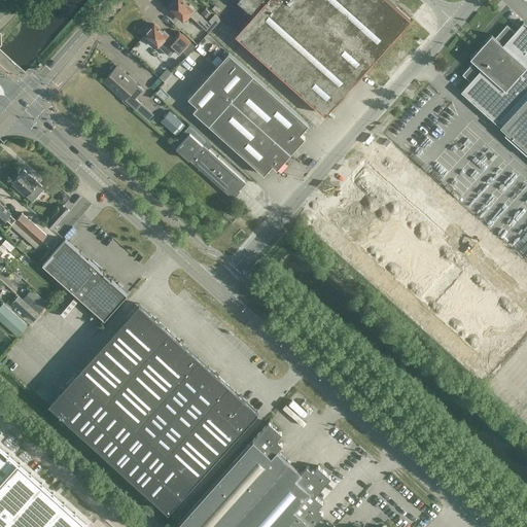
[(189,13),(210,31),(221,19),(215,13),(209,22),(195,9),(196,8),(189,3),(188,5),(182,0),(177,0),(177,1),(174,2),(171,4),(172,7),(171,8),(183,20),(189,13)]
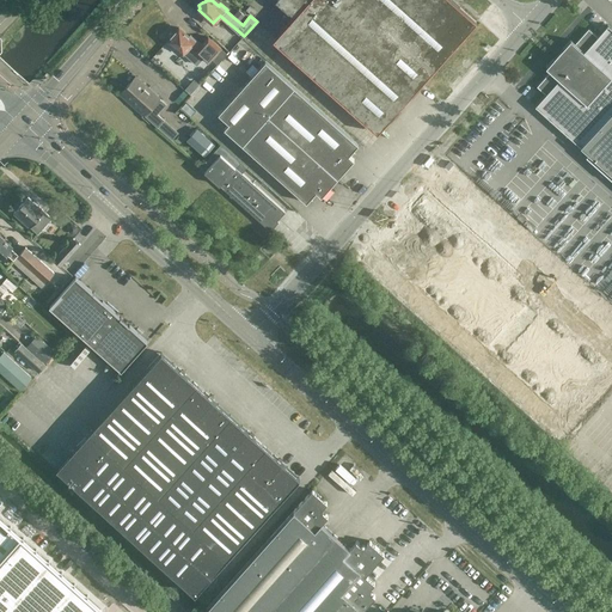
[(477,20),(453,0),(275,0),(294,17),(274,38),(300,62),(298,65),(307,73),(310,71),(378,132),(477,20)]
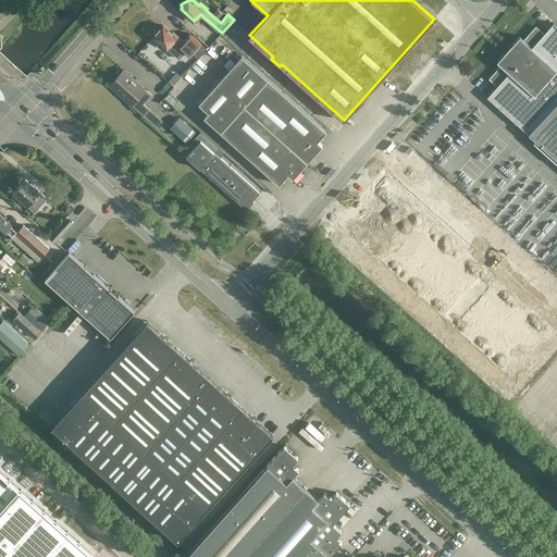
[(227,4),(224,9),(231,14),(234,11),(227,4)]
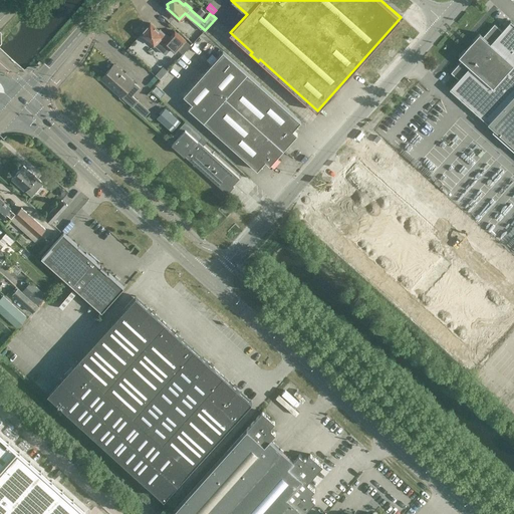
[(513,24),(510,21),(504,28),(501,31),(495,25),(484,38),(479,33),(458,56),(462,59),(451,72),(458,79),(449,89),(513,148),(513,24)]
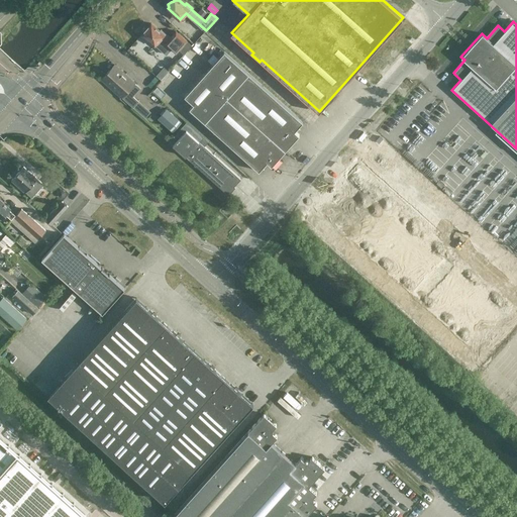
[(156,44),(156,43),(167,54),(172,47),(177,52),(180,47),(185,53),(193,44),(177,30),(172,35),(168,32),(167,32),(167,33),(162,28),(161,30),(151,23),(148,26),(145,27),(143,29),(143,32),(142,33),(156,44)]
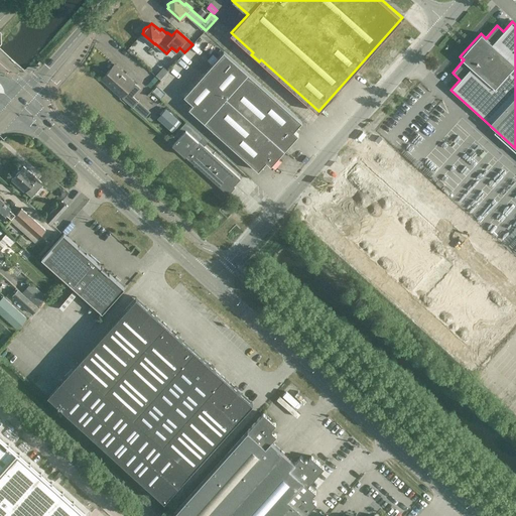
[(302,121),(225,50),(184,95),(194,103),(189,108),(259,170),(267,161),(271,165),(299,134),(294,130),(302,121)]
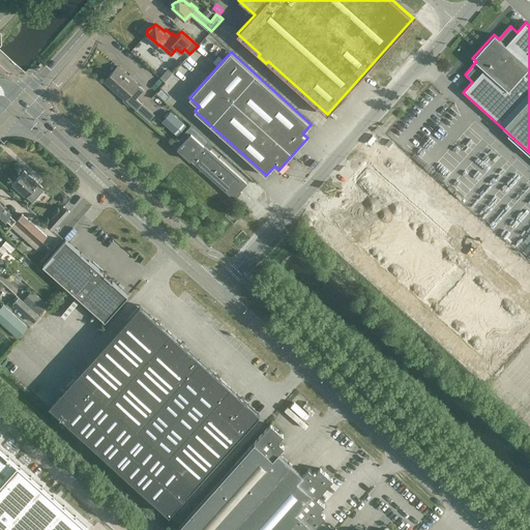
[(118,66),(105,81),(124,98),(125,98),(137,109),(142,104),(136,98),(143,89),(138,84),(118,66)]
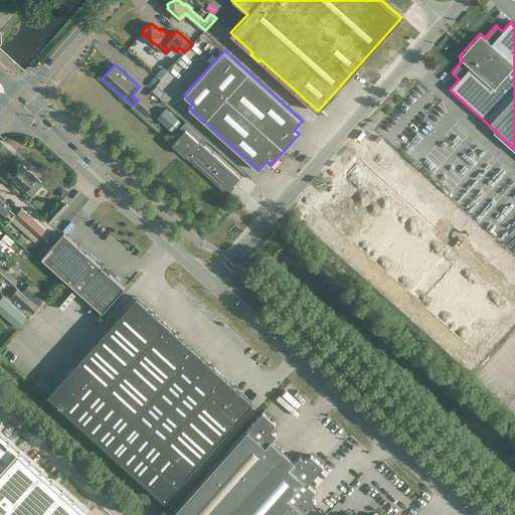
[(165,108),(157,118),(172,131),(181,122),(165,108)]
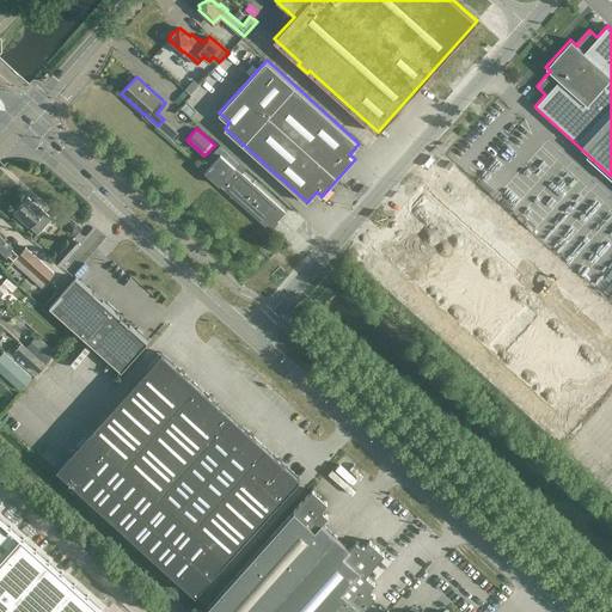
[(286,212),(221,153),(204,171),(271,231),(276,224),(275,222),(286,212)]
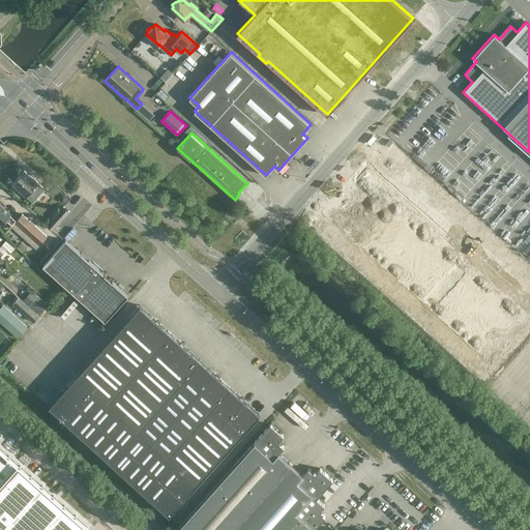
[(395,144),(383,158),(391,166),(404,151),(395,144)]
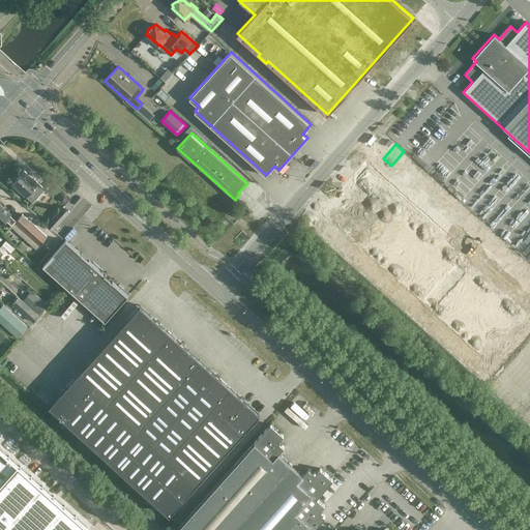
[(404,151),(391,166),(400,173),(412,158),(404,151)]
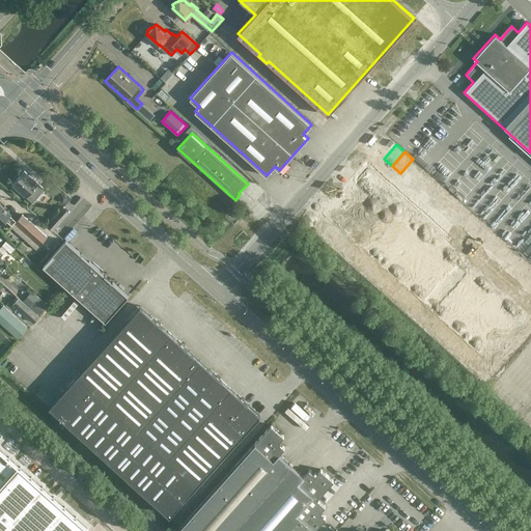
[(413,159),(400,173),(409,180),(421,166),(413,159)]
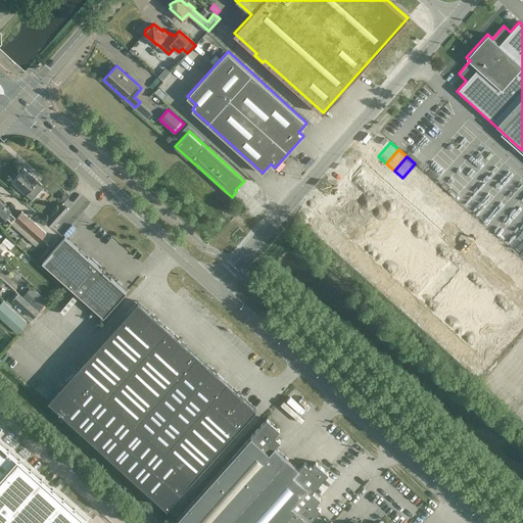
[(415,163),(402,178),(411,185),(423,171),(415,163)]
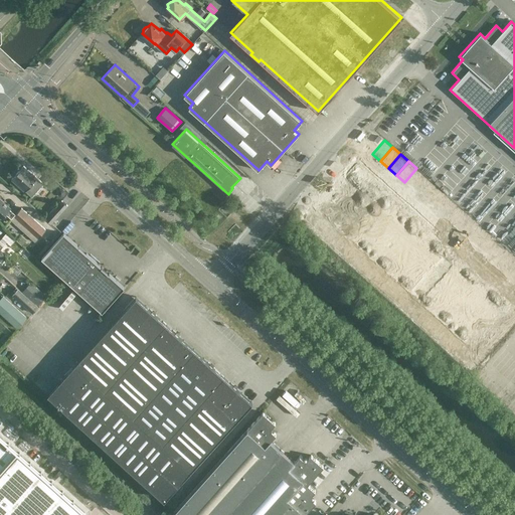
[(32,196),(43,183),(23,165),(12,178),(32,196)]
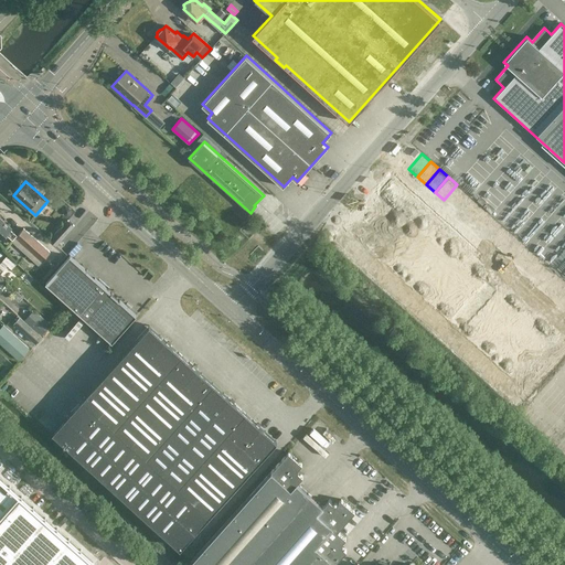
[(457,184),(444,200),(451,208),(465,192),(457,184)]
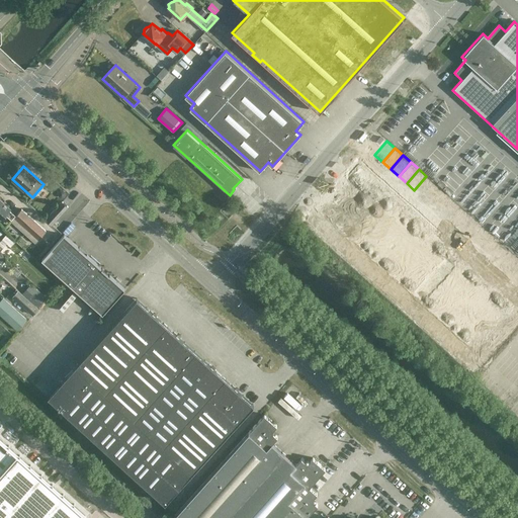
[(426,176),(414,190),(422,197),(434,183),(426,176)]
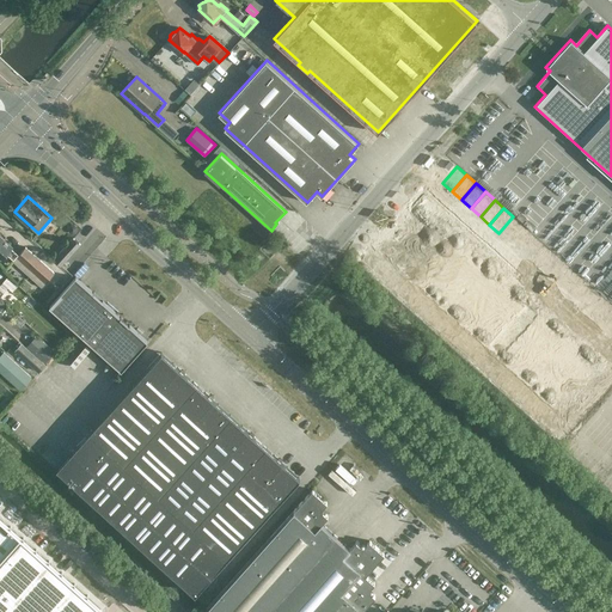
[(513,216),(499,233),(508,242),(522,225),(513,216)]
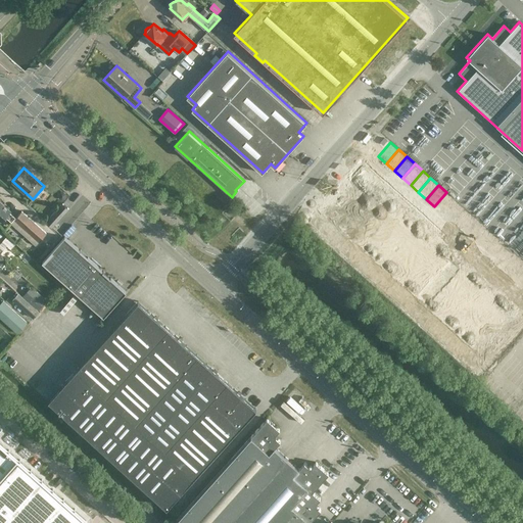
[(364,187),(348,204),(357,211),(372,194),(364,187)]
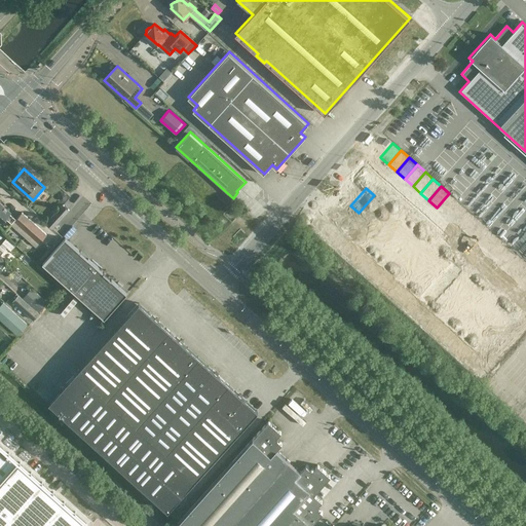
[(449,193),(437,208),(445,215),(457,200),(449,193)]
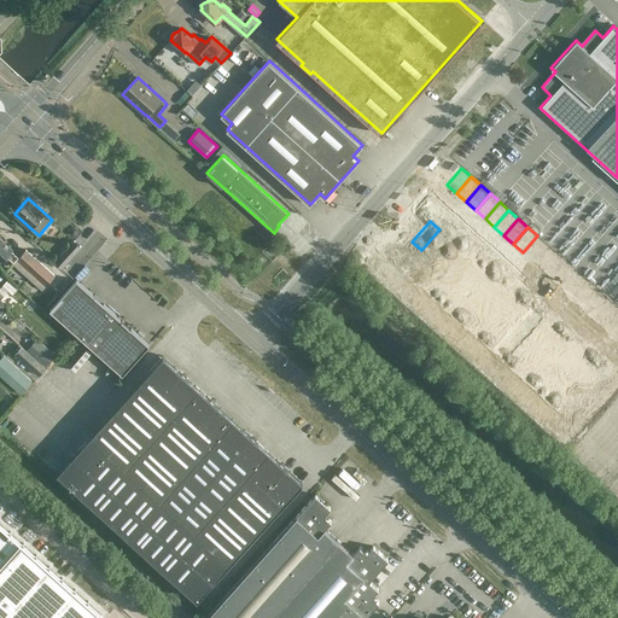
[(439,229),(421,250),(431,258),(449,238),(439,229)]
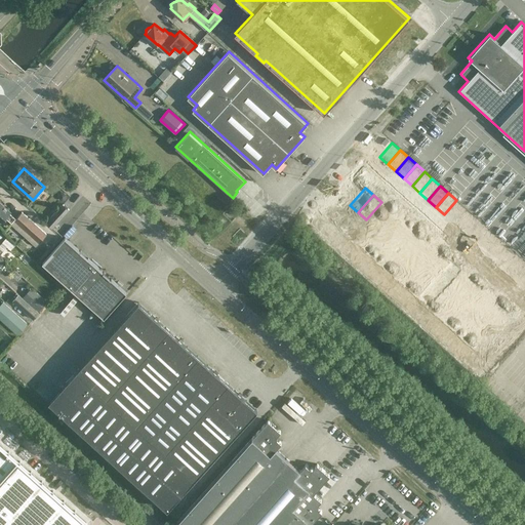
[(456,200),(444,214),(452,221),(465,207),(456,200)]
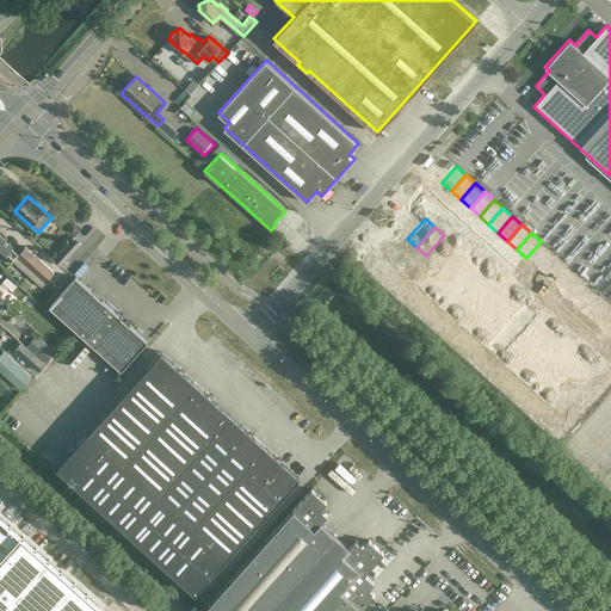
[(12,260),(42,285),(54,272),(25,246),(18,253),(11,247),(11,246),(0,235),(0,255),(1,257),(7,251),(14,258),(12,260)]
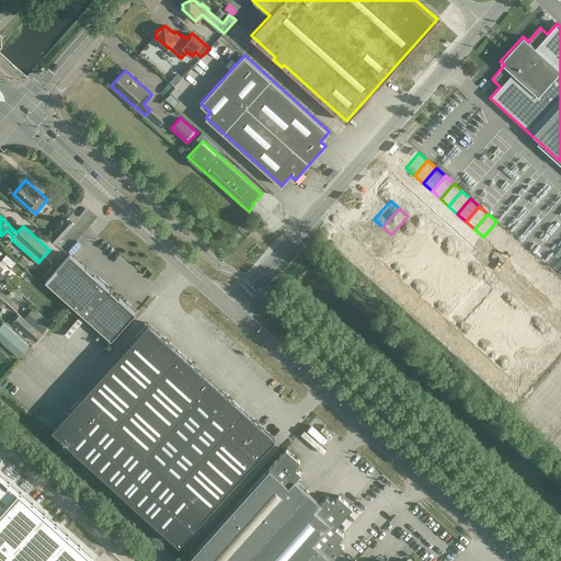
[(408,216),(391,235),(400,242),(403,237),(416,224),(408,216)]
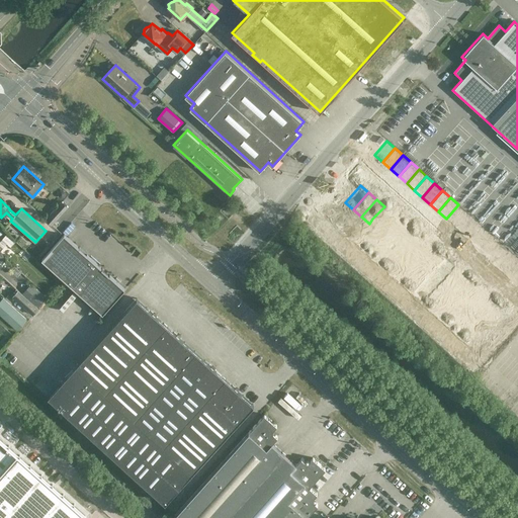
[(68,206),(62,201),(46,219),(52,224),(68,206)]
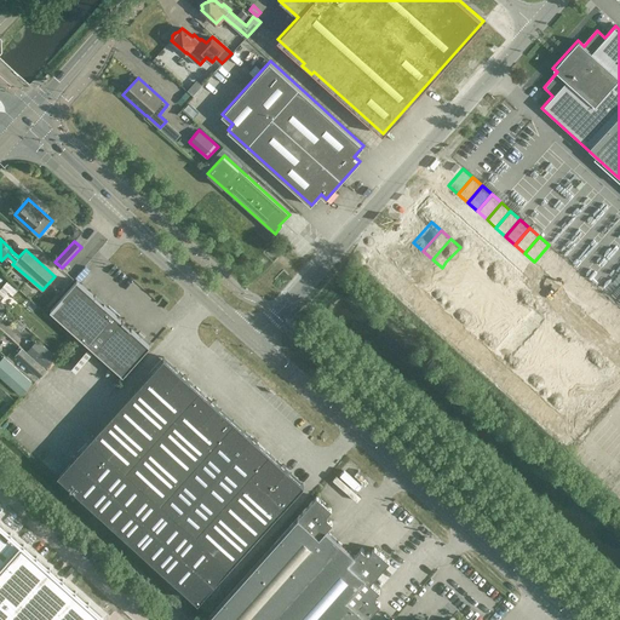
[(413,242),(395,263),(405,271),(423,251),(413,242)]
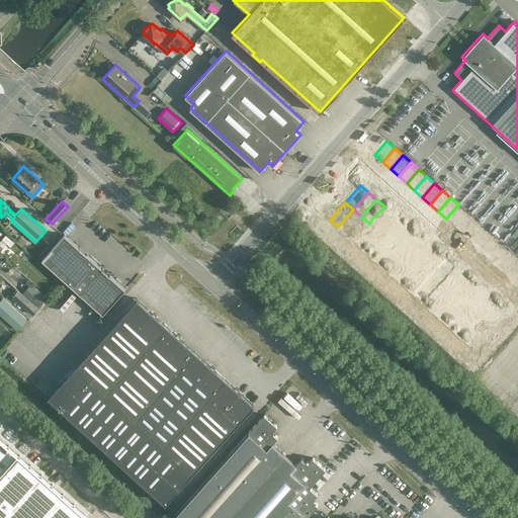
[(458,204),(446,219),(454,226),(466,211),(458,204)]
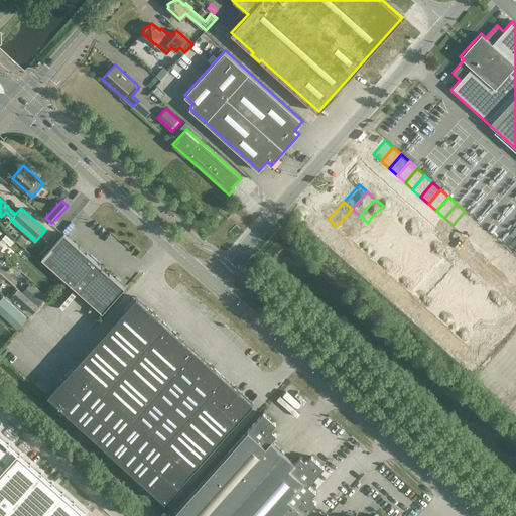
[(383,206),(371,218),(379,225),(390,213),(383,206)]
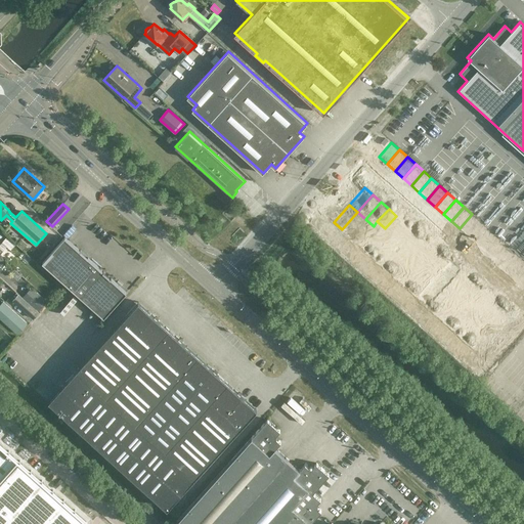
[(357,212),(342,229),(350,236),(365,219),(357,212)]
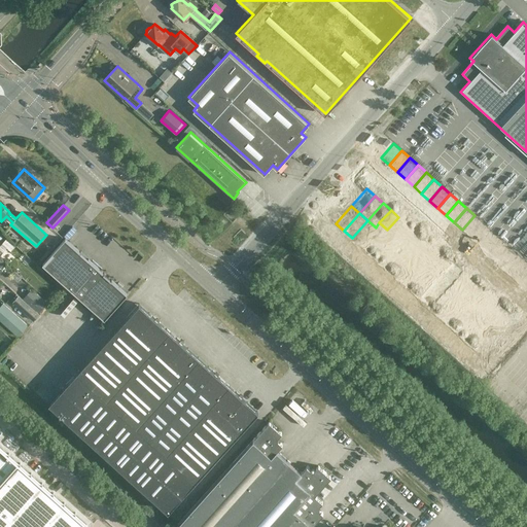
[(475,215),(462,230),(470,237),(483,222),(475,215)]
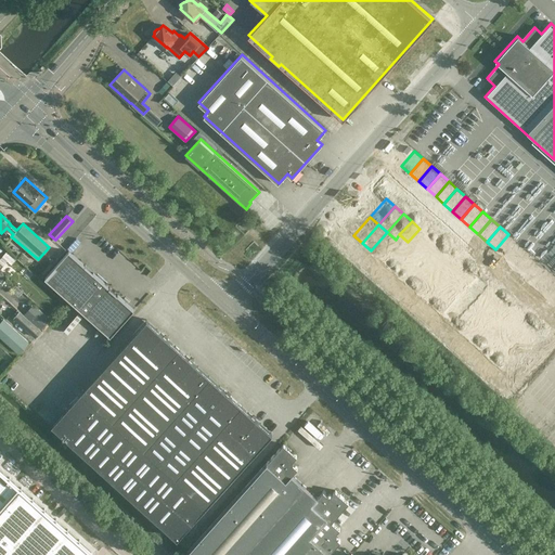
[(420,229),(408,242),(416,249),(417,248),(428,236),(420,229)]
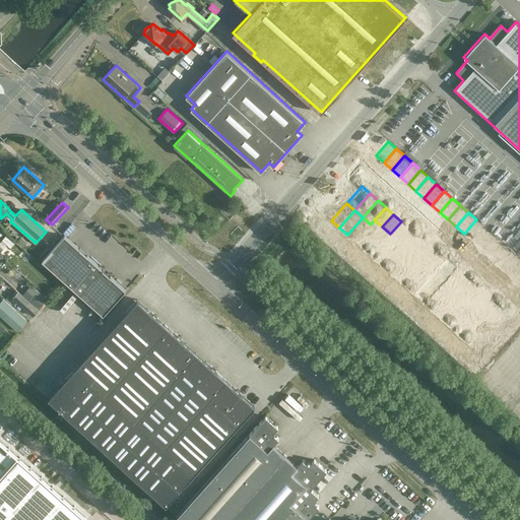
[(363,217),(347,235),(354,242),(371,224),(363,217)]
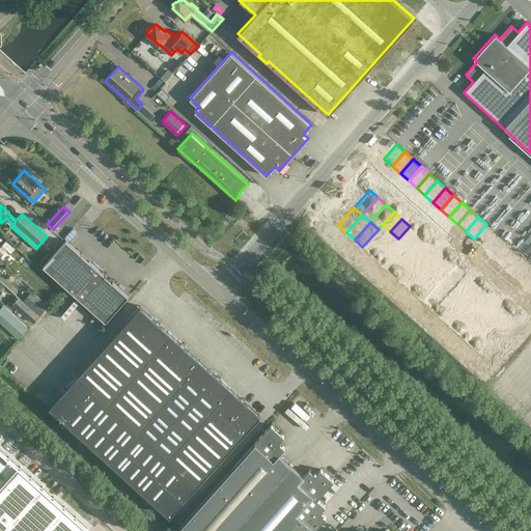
[(379,229),(362,247),(370,254),(390,231),(382,224),(379,229)]
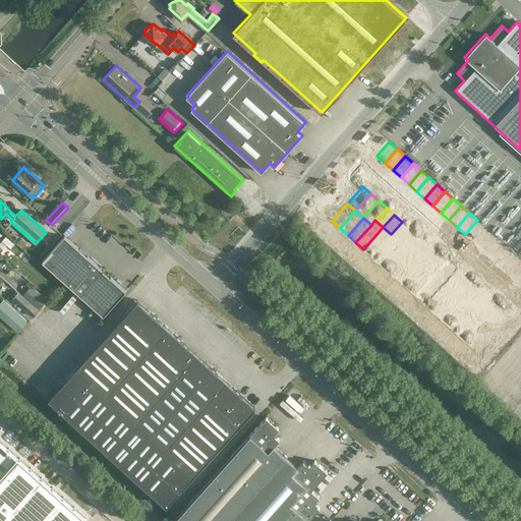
[(477,220),(465,234),(472,241),(485,227),(477,220)]
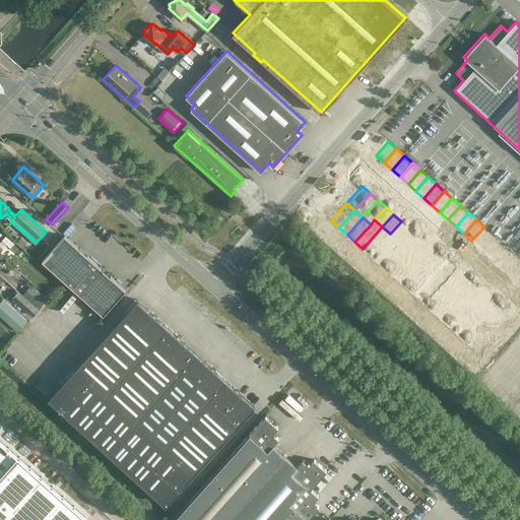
[(401,221),(391,233),(399,240),(409,229),(401,221)]
